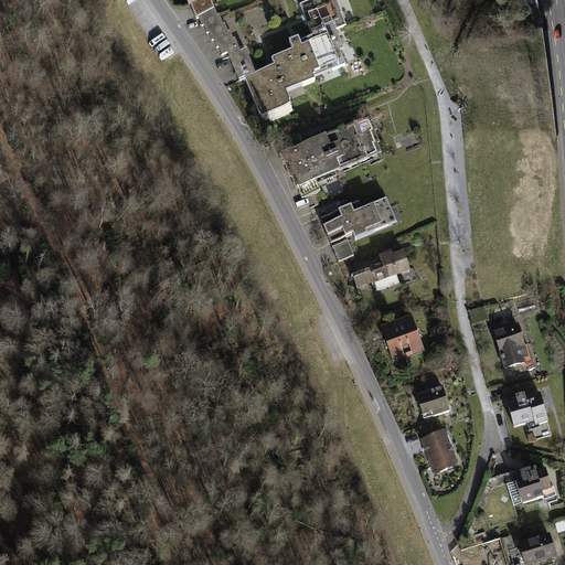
[(181,0),(185,11),(191,9),(195,21),(212,14),(208,4),(217,0),(181,0)]
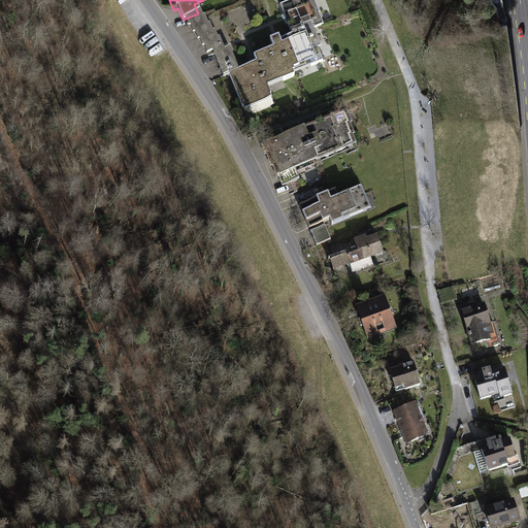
[(255,60),(227,72),(244,110),(271,98),(266,86),(295,73),(290,62),(318,50),(310,32),(326,25),(315,0),(278,0),(293,32),(251,51),(255,60)]
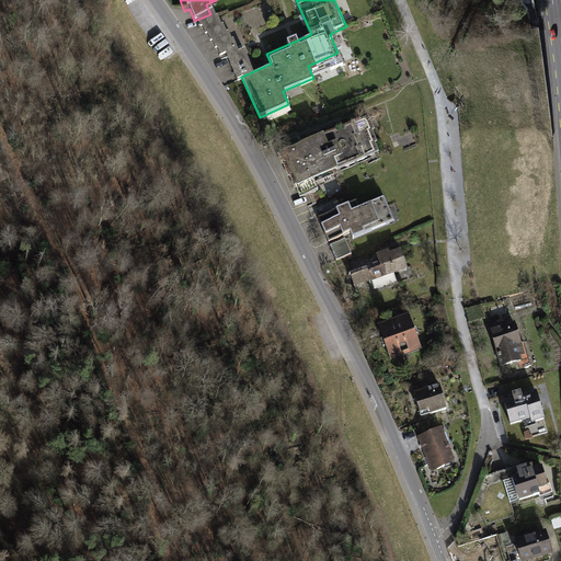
[(301,88),(287,93),(289,98),(304,93),(301,88)]
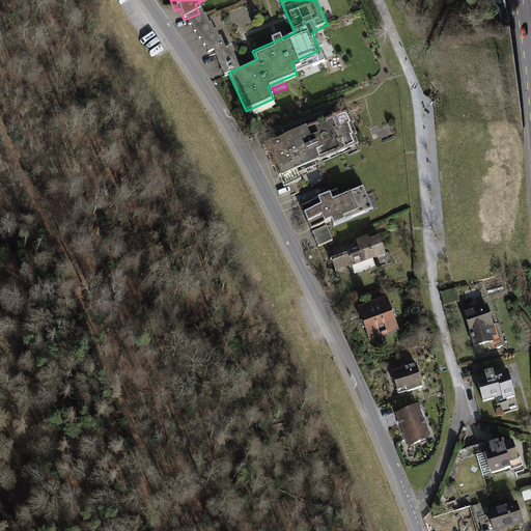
[(263,106),(253,108),(255,114),(266,112),(263,106)]
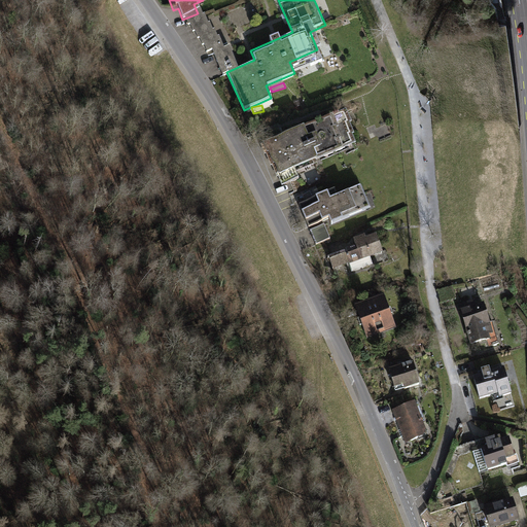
[(329,110),(262,140),(278,172),(345,142),(329,110)]
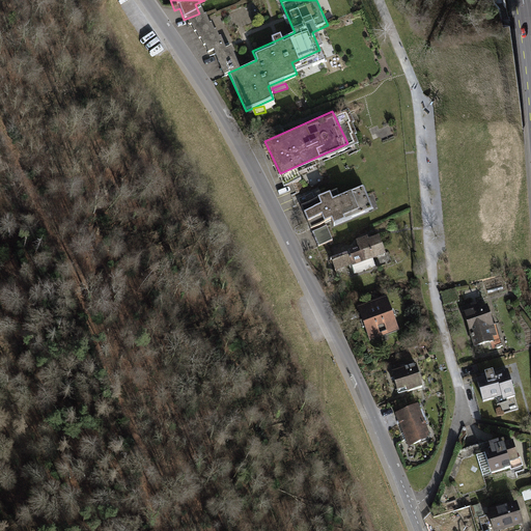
[(332,188),(300,200),(318,244),(332,239),(326,224),(370,205),(362,185),(335,196),(332,188)]
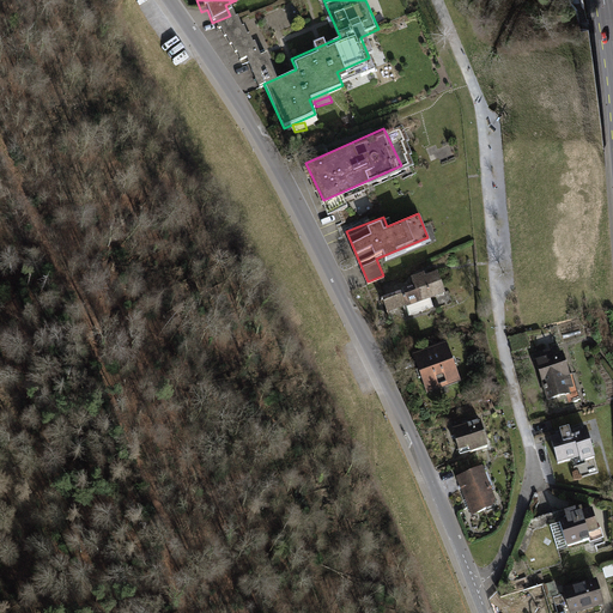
[(416,285),(388,296),(395,315),(445,296),(435,267),(412,275),(416,285)]
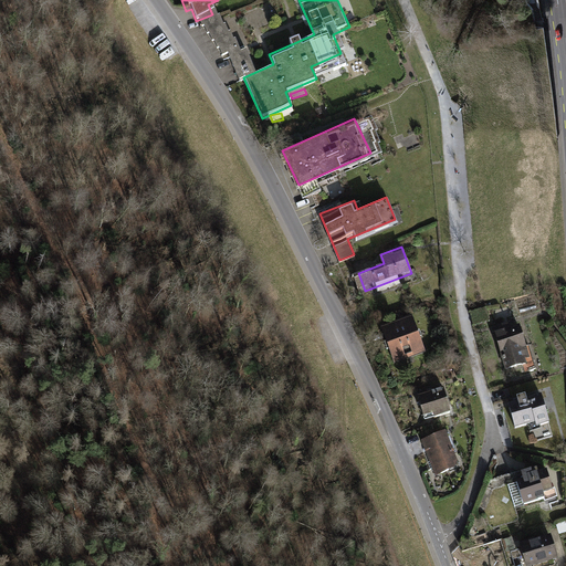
[(415,317),(385,326),(394,358),(425,349),(415,317)]
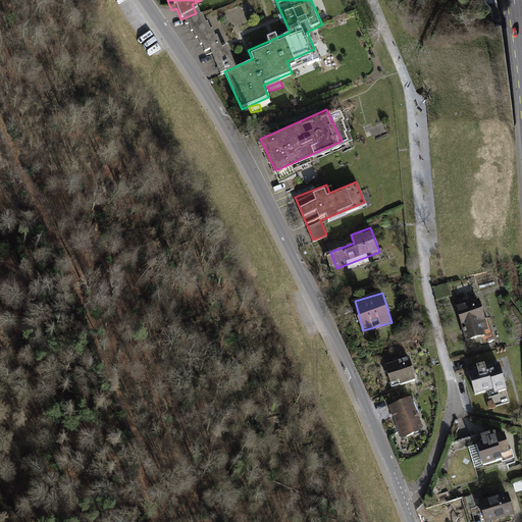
[(487,296),(455,303),(463,338),(496,331),(487,296)]
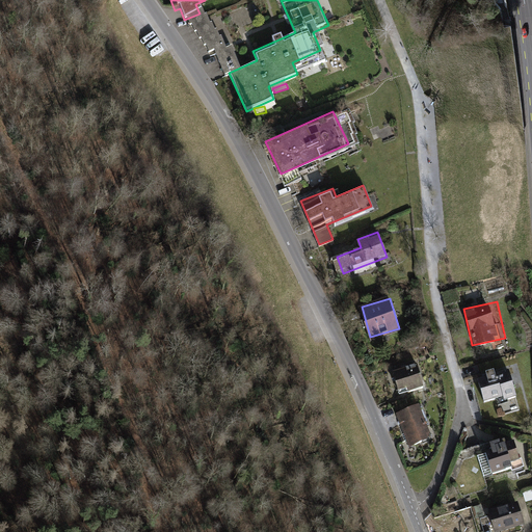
[(416,360),(388,368),(396,398),(425,390),(416,360)]
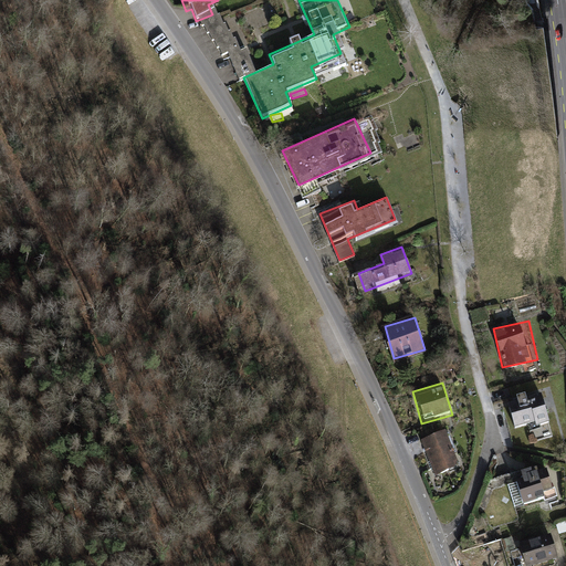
[(540,392),(510,404),(521,433),(552,422),(540,392)]
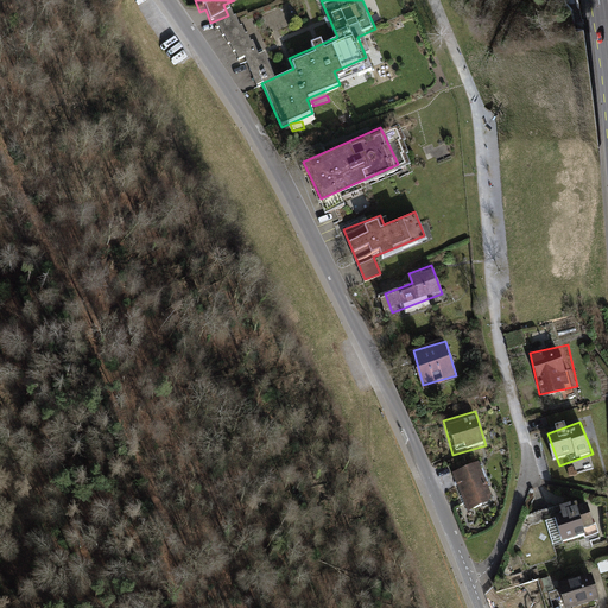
[(488,460),(455,469),(467,508),(500,499),(488,460)]
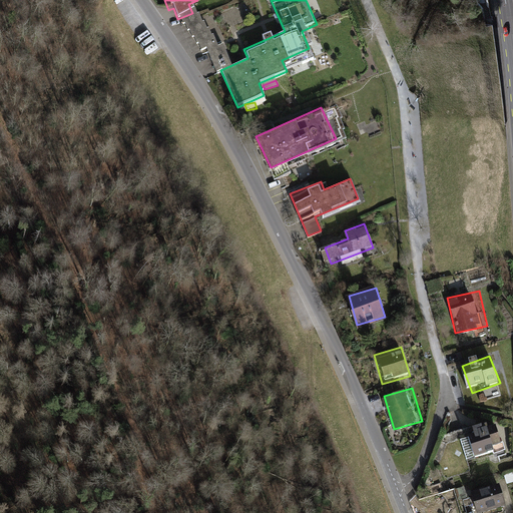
[(493,419),(467,426),(477,458),(502,451),(493,419)]
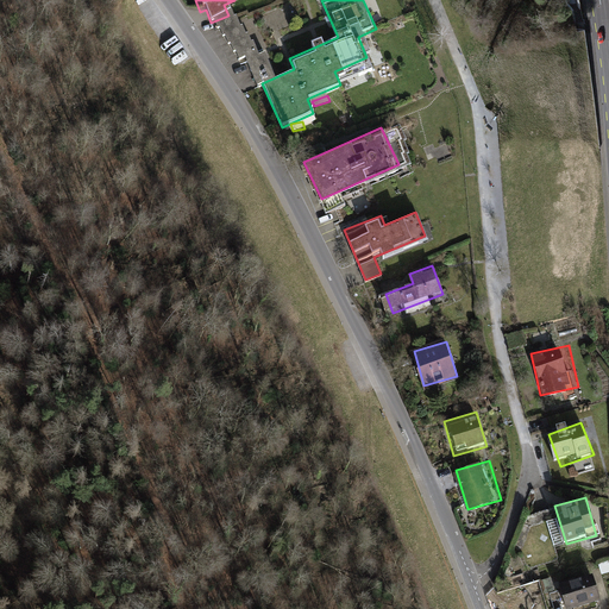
[(608,588),(601,565),(557,581),(566,608),(571,608),(608,596),(608,588)]
